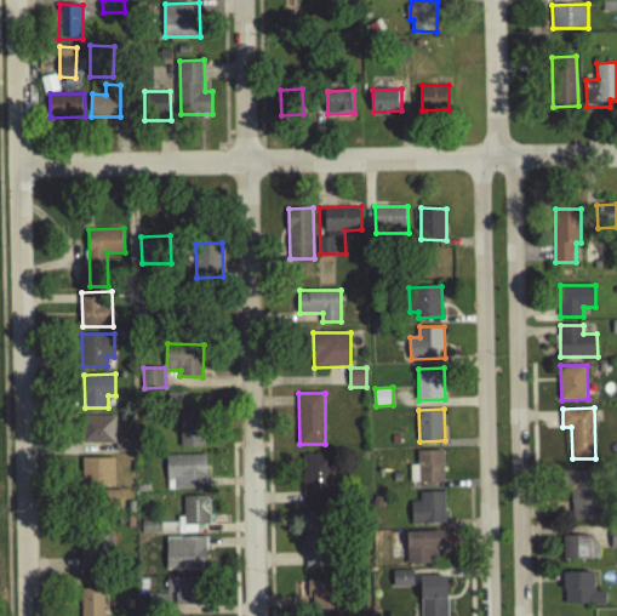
[(181,446),(205,446),(206,412),(182,412),(181,446)]
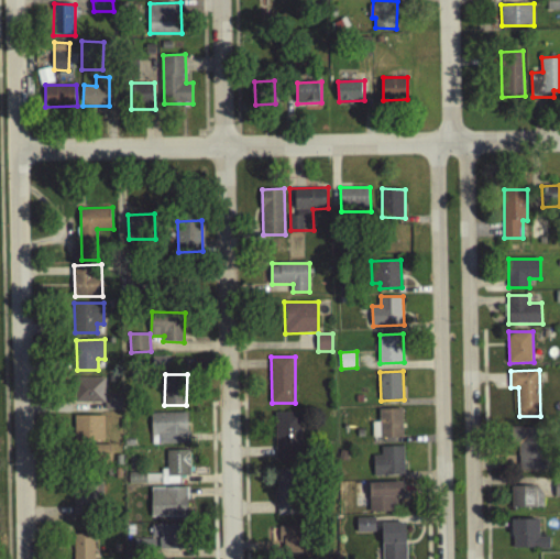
[(106,402),(106,377),(78,377),(78,403),(106,402)]
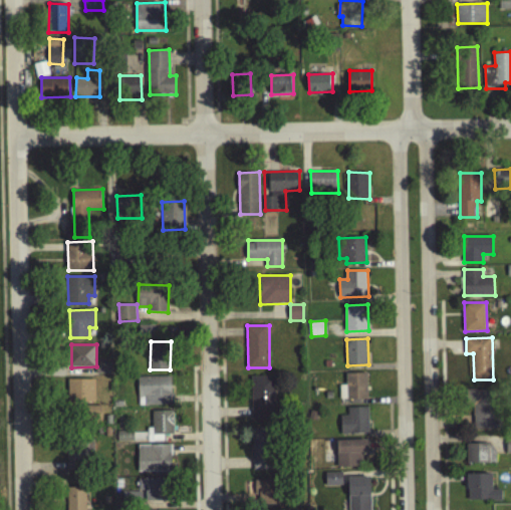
[(96,373),(112,373),(113,363),(97,362),(96,373)]
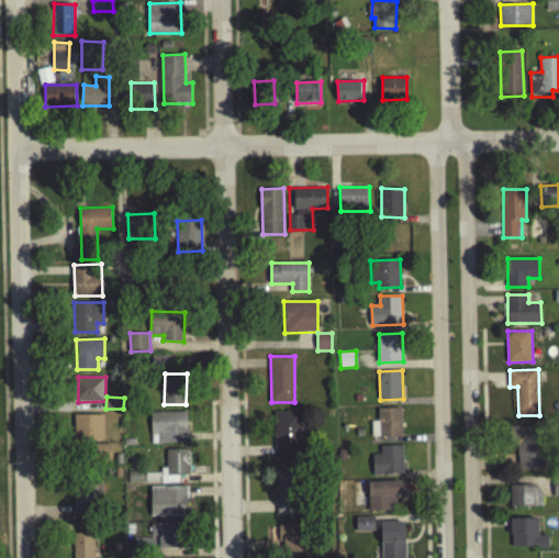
[(403,408),(379,409),(380,421),(372,422),(373,437),(403,436),(403,408)]
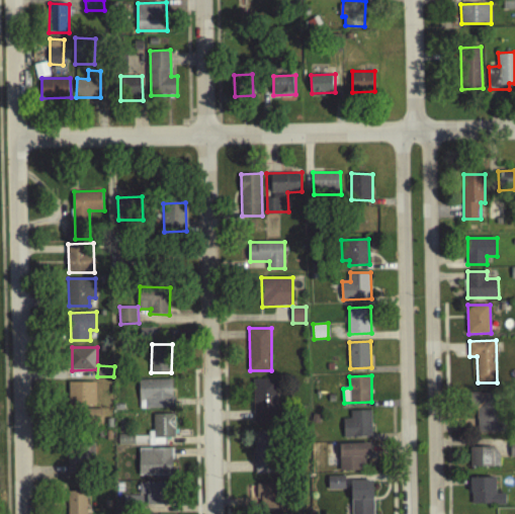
[(254,378),(255,422),(278,422),(277,378),(254,378)]
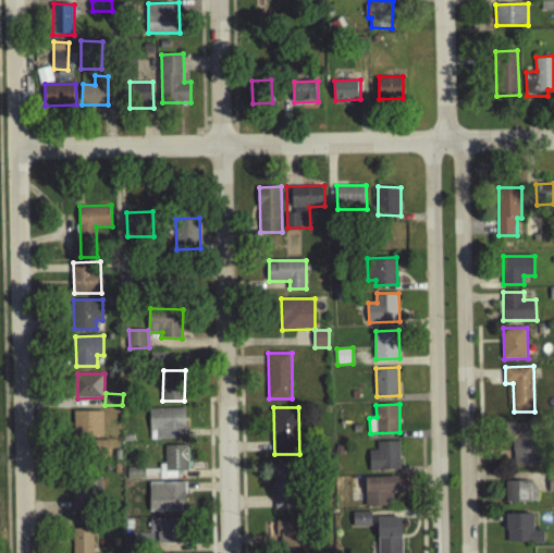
[(151,408),(151,440),(188,439),(188,408),(151,408)]
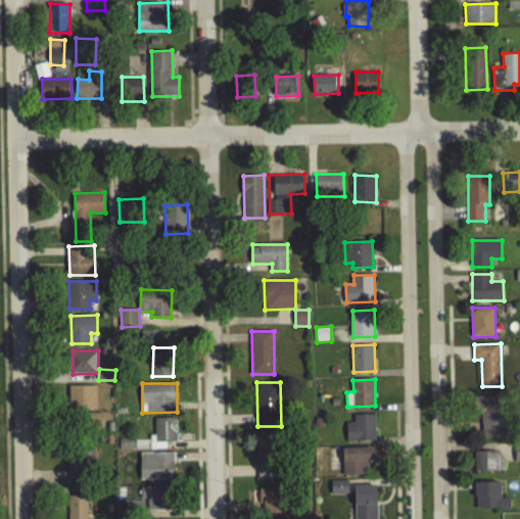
[(98,386),(71,385),(71,409),(97,410),(98,386)]
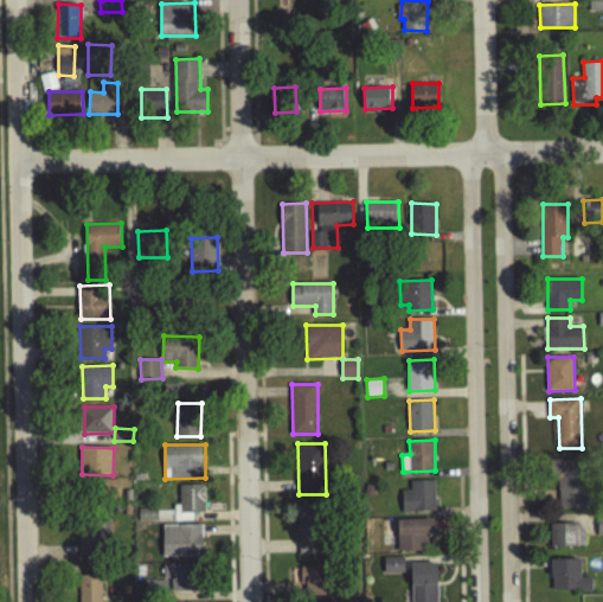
[(588,459),(557,460),(559,507),(589,506),(588,459)]
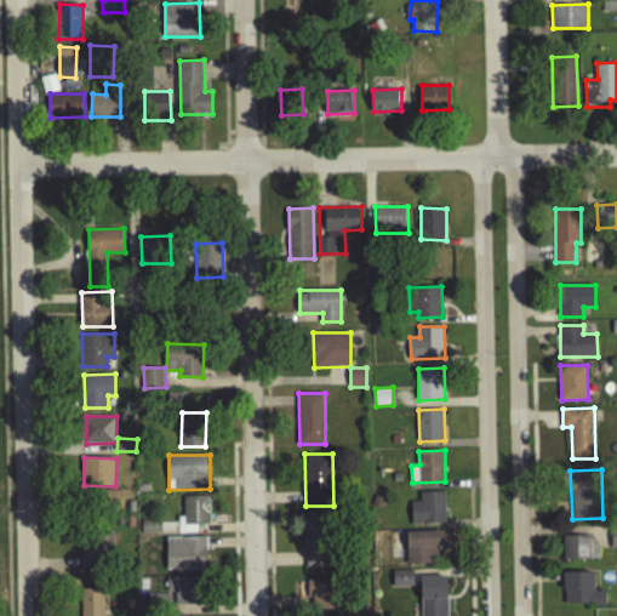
[(124,490),(101,490),(102,507),(125,507),(124,490)]
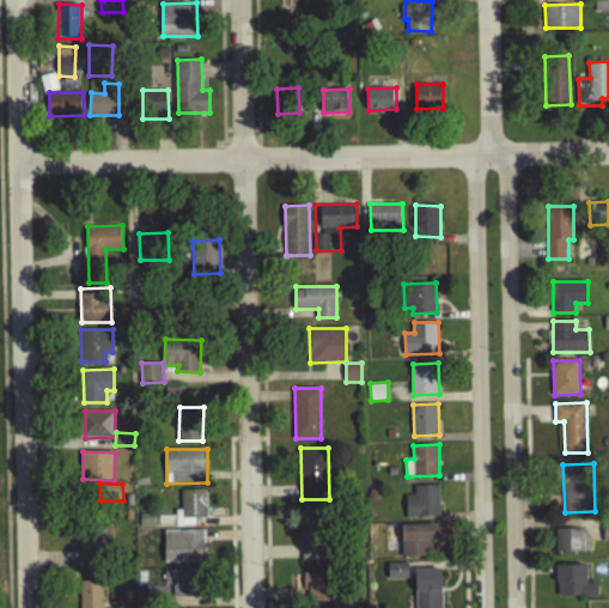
[(440,485),(415,486),(416,494),(407,494),(408,517),(440,516),(440,485)]
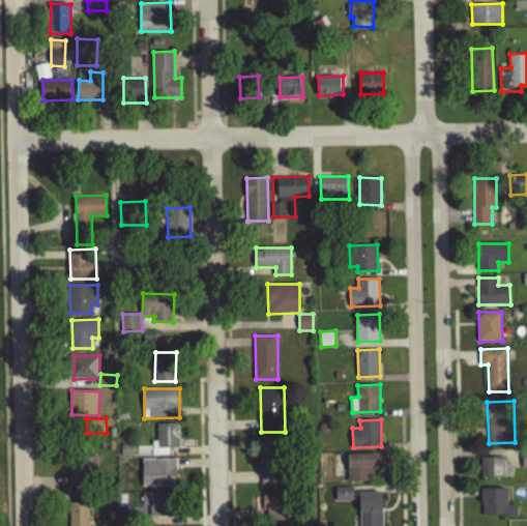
[(122,455),(170,455),(170,448),(180,447),(180,424),(158,424),(158,444),(122,444),(122,455)]
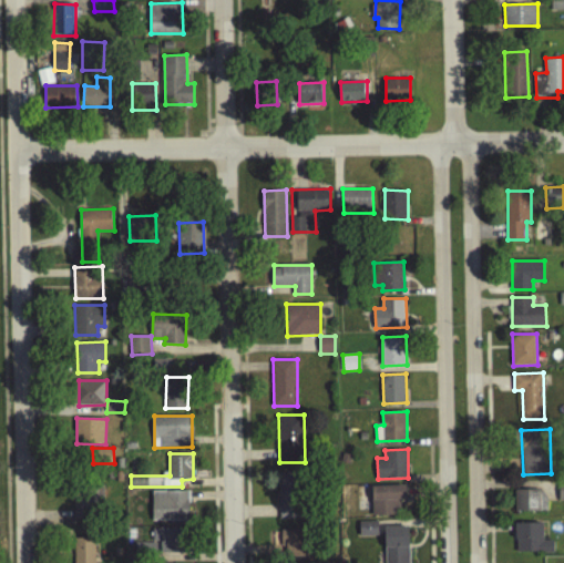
[(280,519),(304,518),(303,472),(279,472),(280,519)]
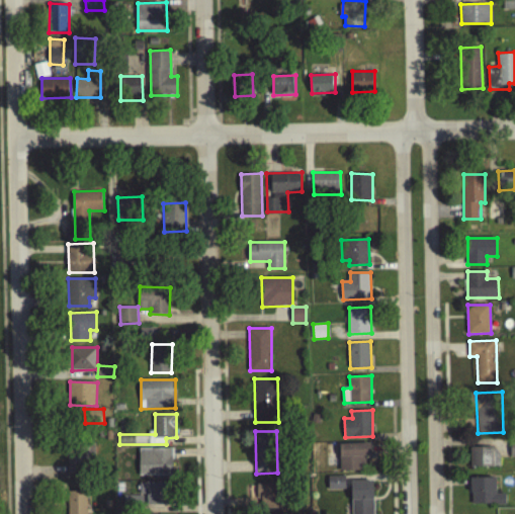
[(81,464),(95,465),(96,443),(70,442),(68,474),(81,474),(81,464)]
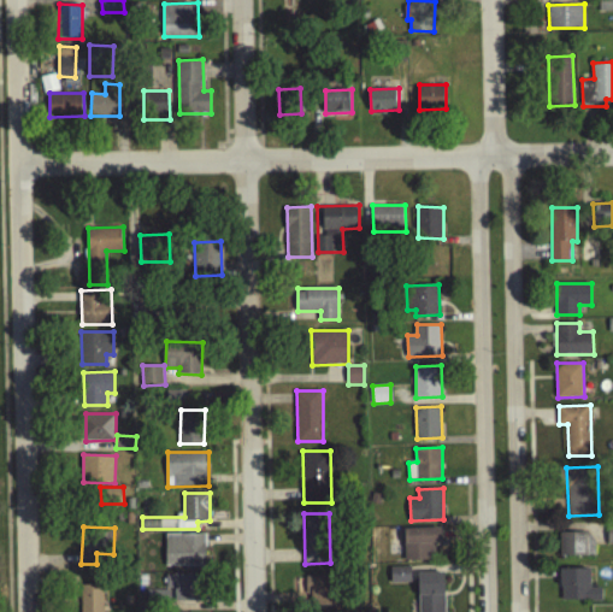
[(406,559),(436,559),(436,543),(442,543),(442,528),(406,528),(406,559)]
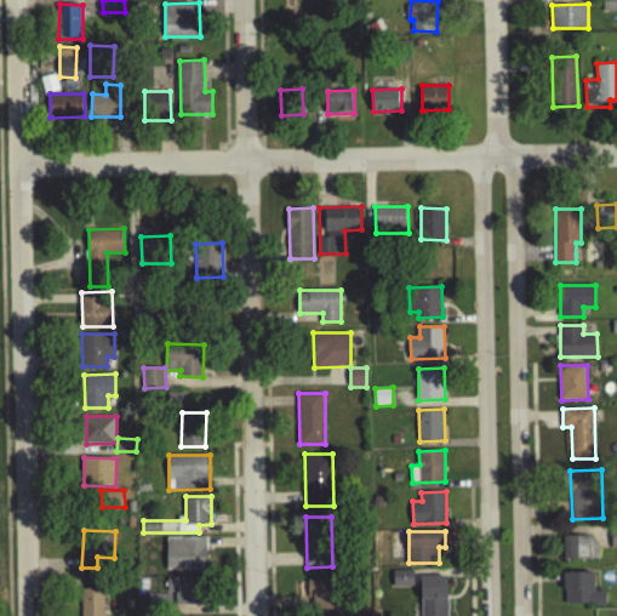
[(209,537),(169,537),(167,569),(207,569),(209,537)]
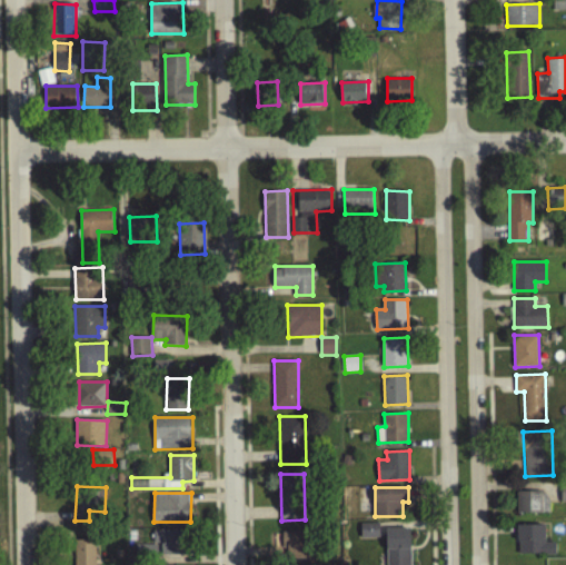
[(550,513),(550,493),(518,493),(518,513),(550,513)]
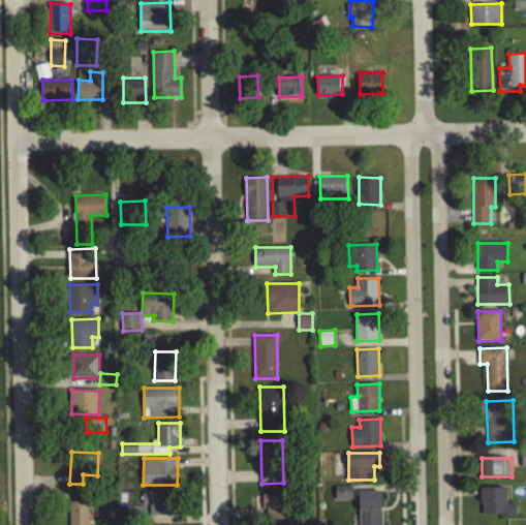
[(337,499),(354,499),(353,486),(336,487),(337,499)]
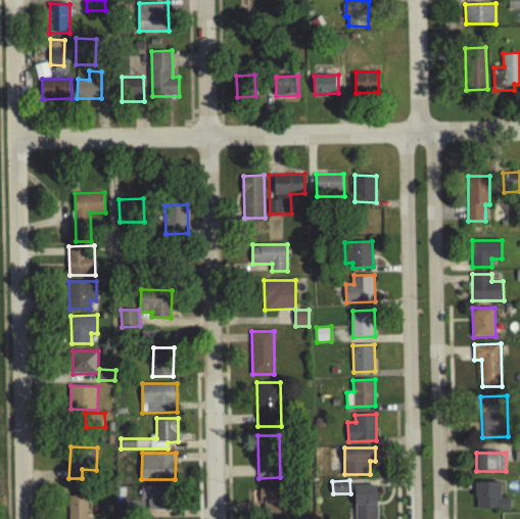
[(512,509),(512,498),(502,498),(502,482),(477,481),(477,509),(512,509)]
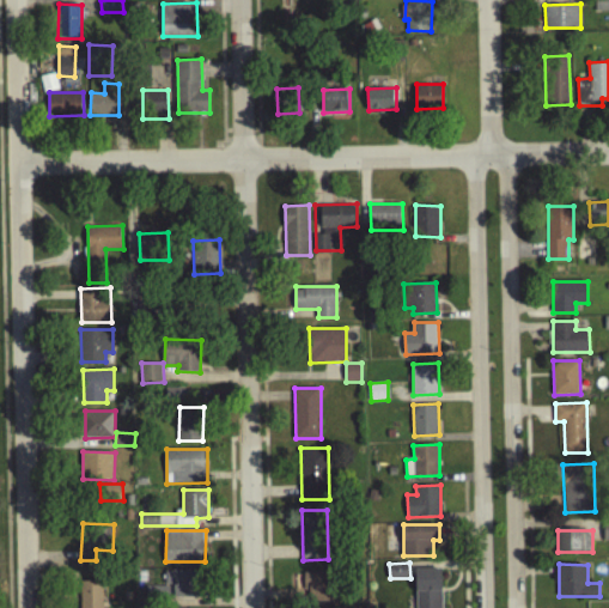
[(416,607),(443,607),(443,569),(416,569),(416,607)]
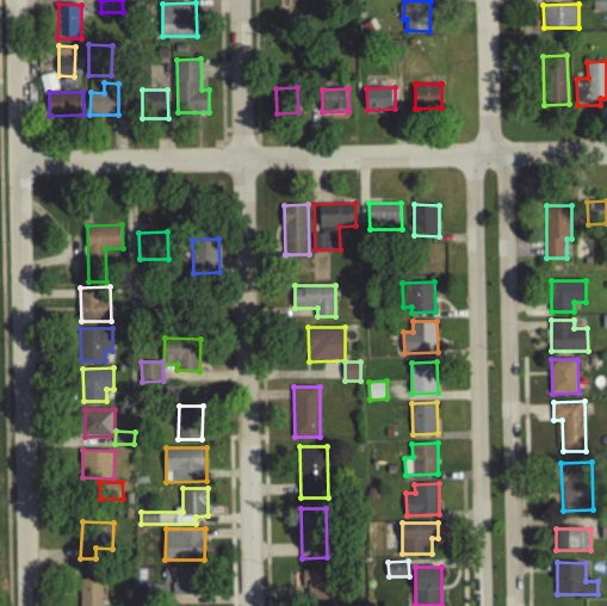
[(147,585),(147,598),(203,597),(203,568),(166,569),(166,583),(147,585)]
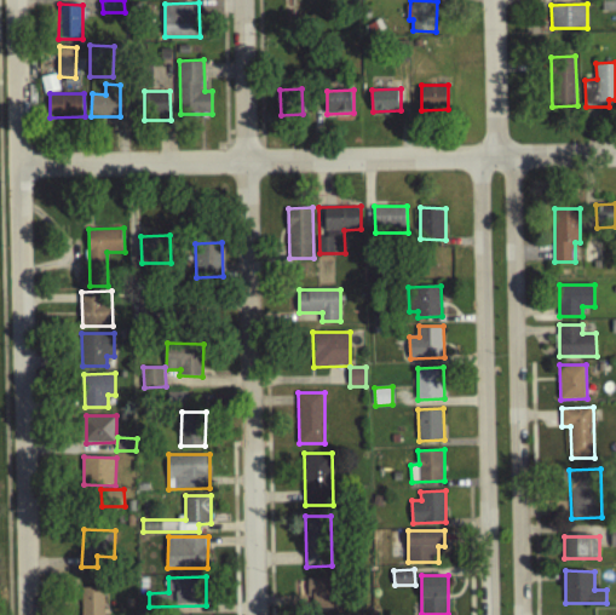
[(332,579),(308,579),(309,598),(333,597),(332,579)]
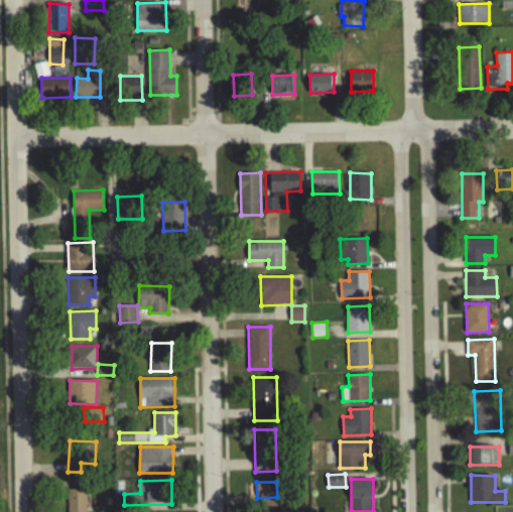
[(87,511),(87,489),(68,490),(68,511),(87,511)]
